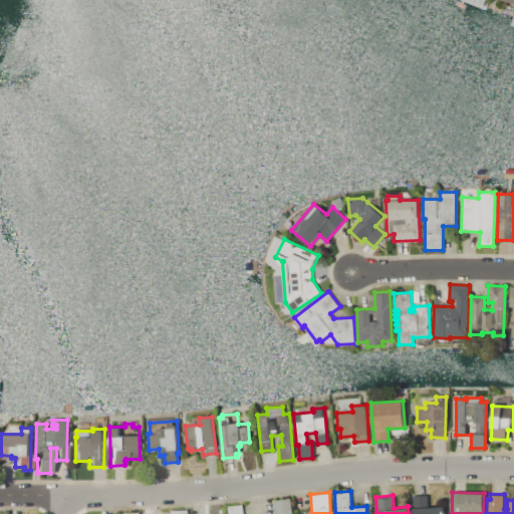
[(412,513),(412,495),(428,495),(429,507),(445,506),(445,513),(412,513)]
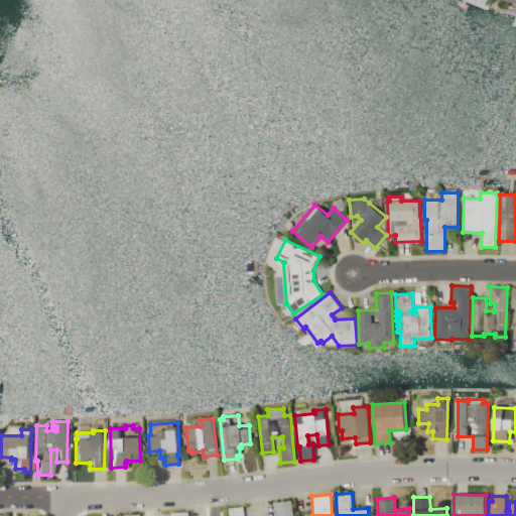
[(290,500),(292,515),(275,515),(273,502),(290,500)]
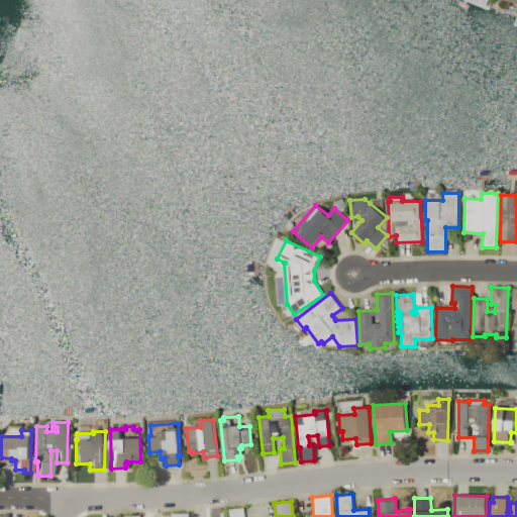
[(225,516),(225,508),(244,506),(244,516),(225,516)]
